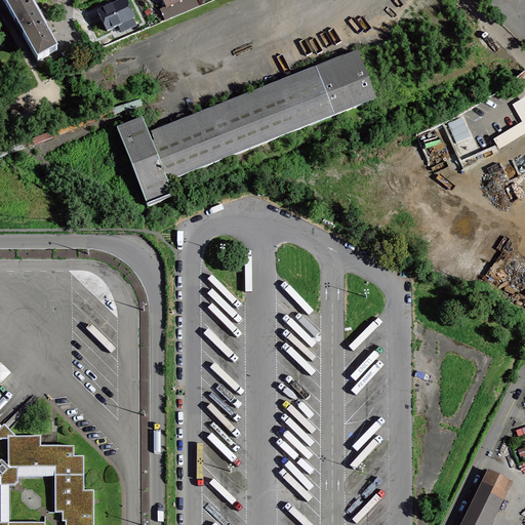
[(46,28),(43,22),(38,12),(34,5),(32,6),(28,0),(12,0),(6,4),(38,61),(56,50),(44,29),(46,28)]
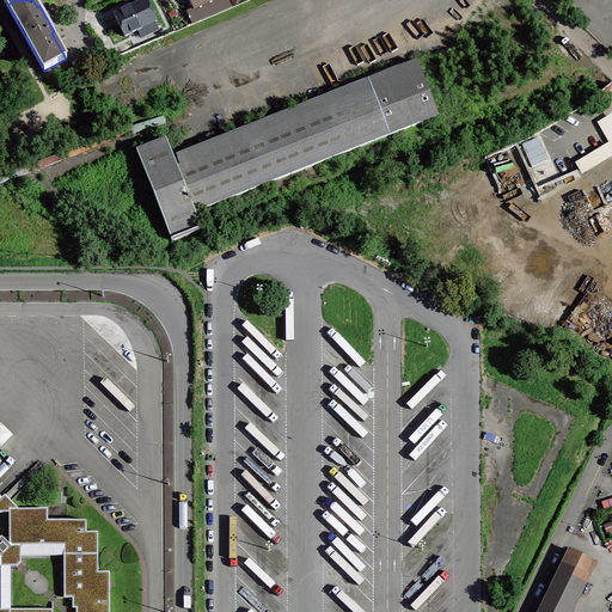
[(139,4),(129,8),(115,16),(126,36),(157,20),(146,0),(139,4)]
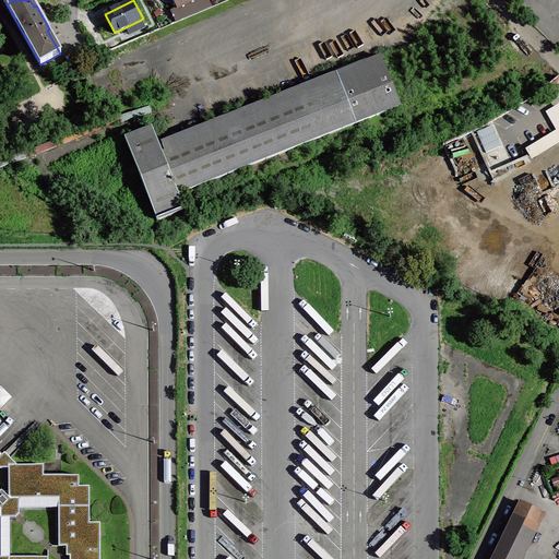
[(40,13),(46,23),(51,20),(48,16),(45,14),(46,13),(44,11),(40,13)]
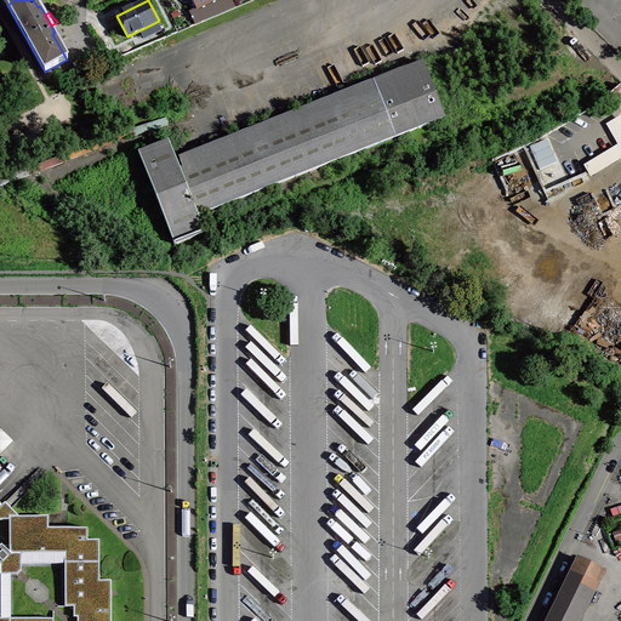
[(198,215),(263,189),(294,178),(444,118),(422,62),(374,81),(374,80),(220,141),(176,159),(169,142),(138,154),(157,199),(175,245),(205,233),(198,215)]
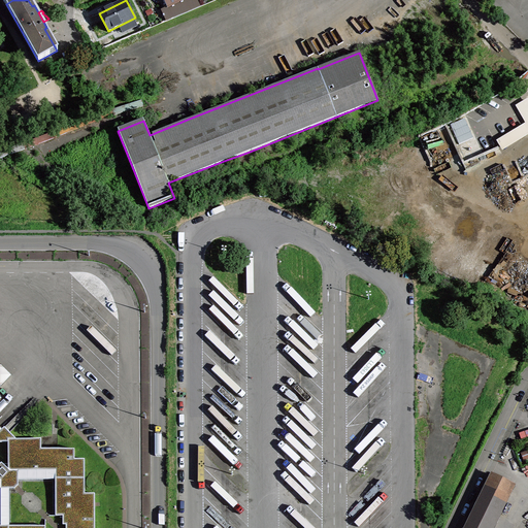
[(527,122),(527,102),(526,100),(518,105),(527,122)]
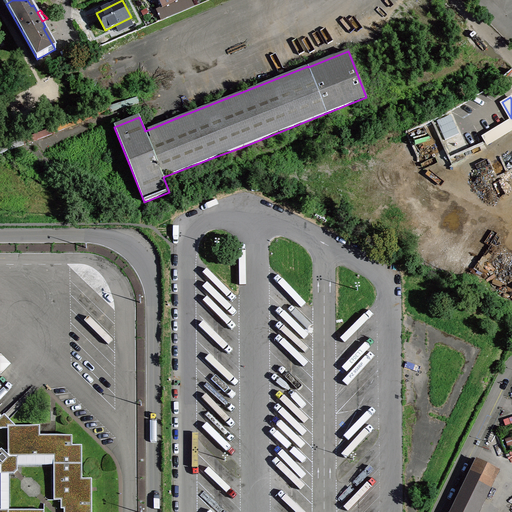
[(44,511),(44,509),(8,509),(8,473),(14,473),(18,468),(18,462),(54,462),(54,498),(61,498),(61,507),(65,507),(65,511),(70,511),(92,511),(93,477),(83,477),(83,444),(73,444),(73,434),(41,434),(41,424),(8,425),(7,454),(9,456),(7,458),(2,453),(0,455),(0,460),(2,463),(0,464),(0,511),(44,511)]
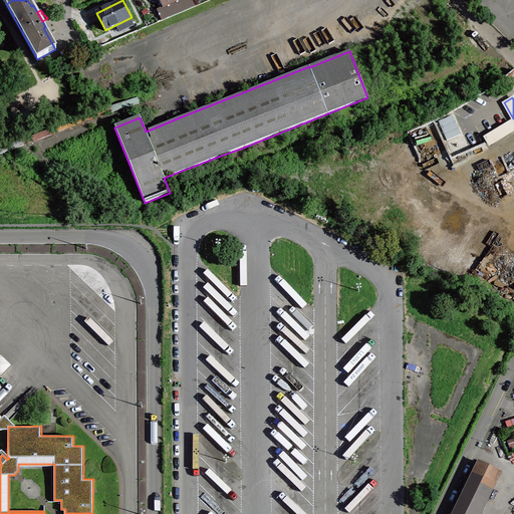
[(478,513),(497,477),(476,466),(452,513),(478,513)]
